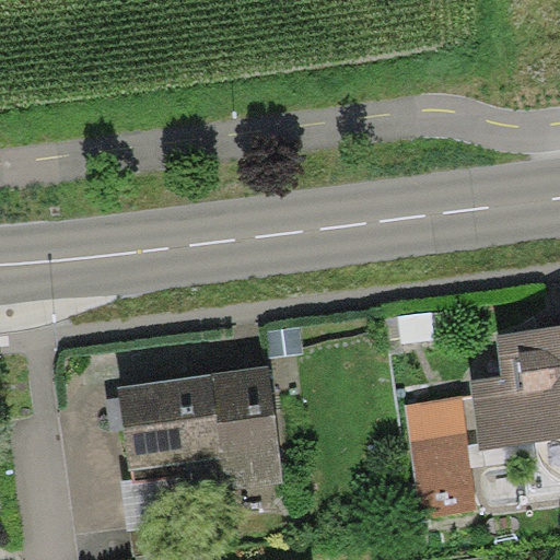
[(301,325),(266,329),(270,357),(304,352),(301,325)]
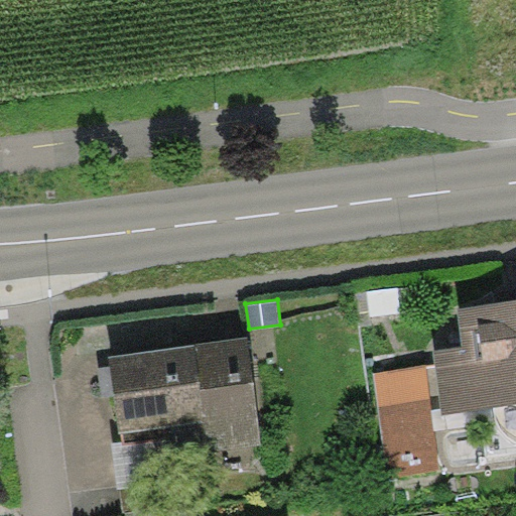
[(515,300),(458,308),(463,345),(434,349),(442,413),(515,403),(515,300)]
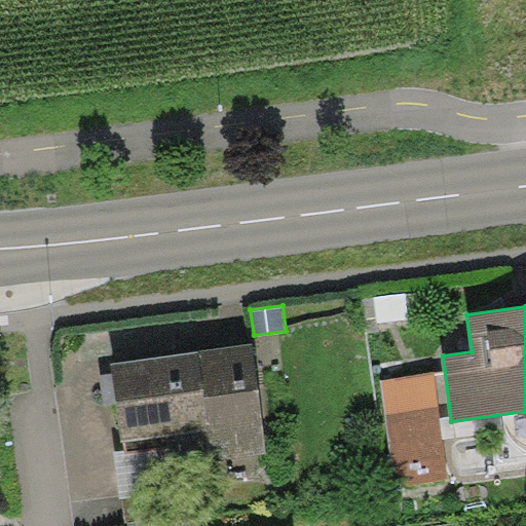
[(255,342),(112,363),(123,441),(209,428),(213,457),(270,449),(255,342)]
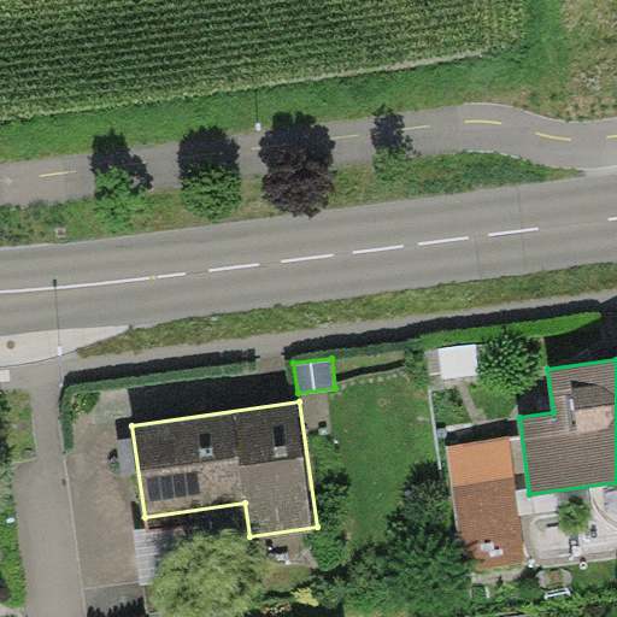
[(447,447),(464,570),(526,562),(509,439),(447,447)]
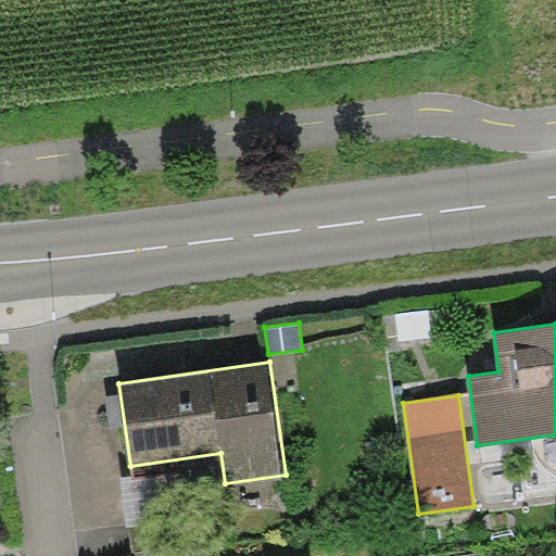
[(169,471),(122,478),(129,530),(176,523),(169,471)]
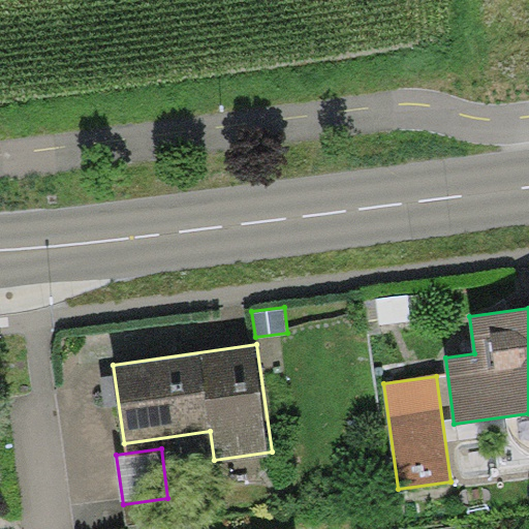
[(128,528),(191,528),(189,517),(128,525),(128,528)]
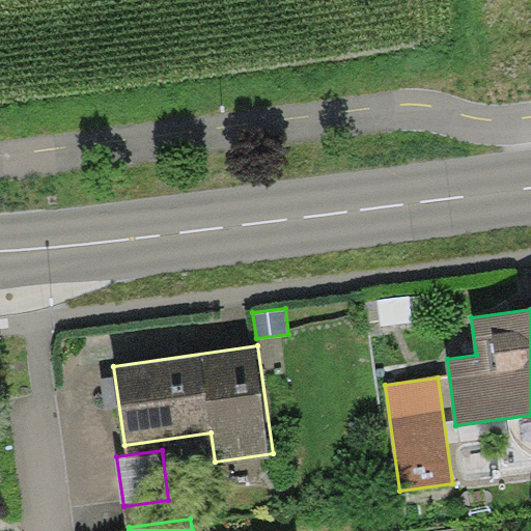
All buildings are outlined.
